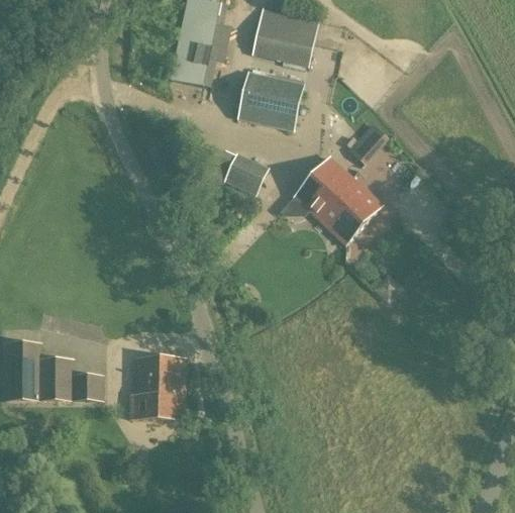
[(316,19),(262,7),(250,56),(306,68),(316,19)]
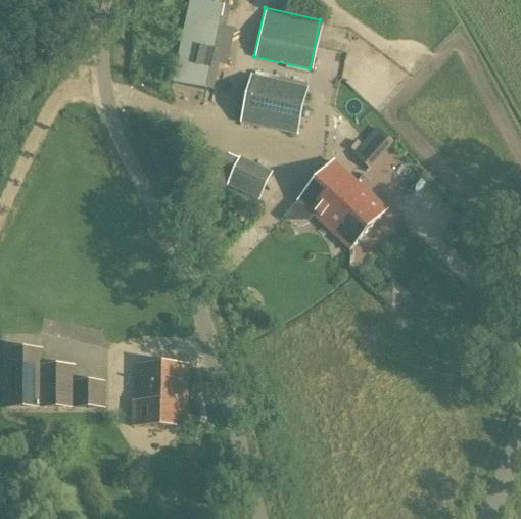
[(185,16),(172,81),(211,88),(216,62),(225,64),(233,26),(185,16)]
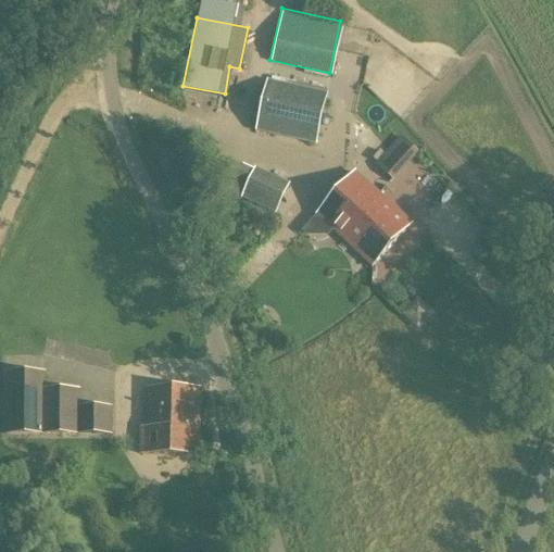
[(265,79),(254,127),(313,140),(324,93),(265,79)]
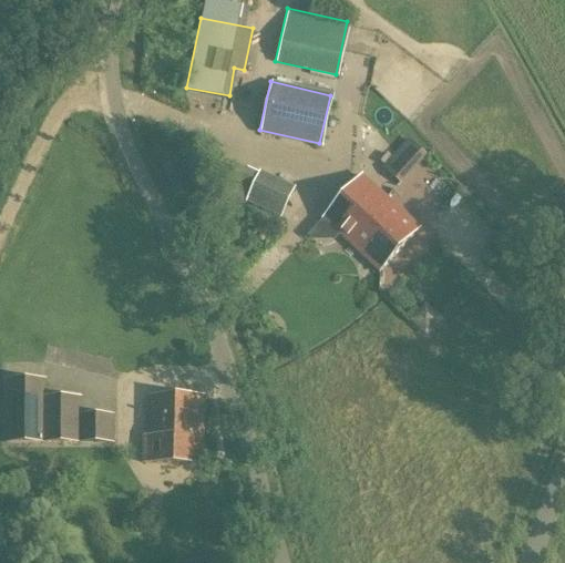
[(404,133),(378,163),(397,180),(422,151),(404,133)]
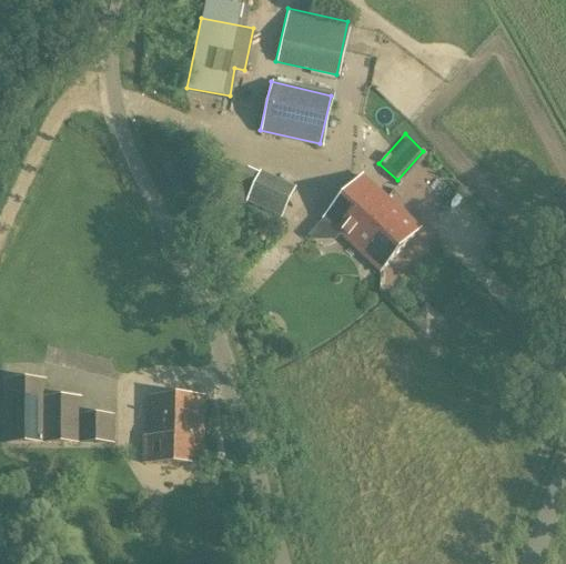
[(258,172),(230,158),(216,183),(244,197),(278,214),(293,185),(260,169),(258,172)]
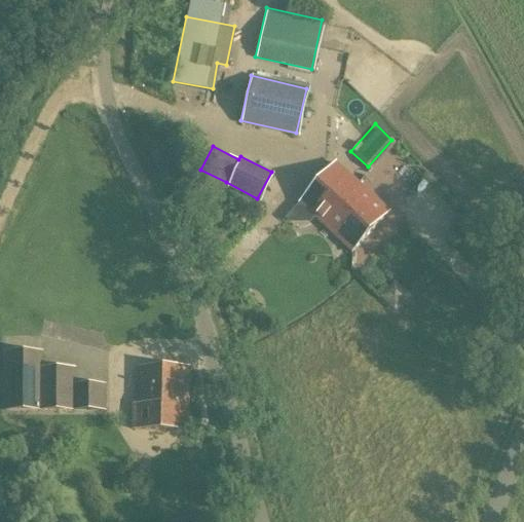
[(333,162),(298,200),(349,248),(384,210),(333,162)]
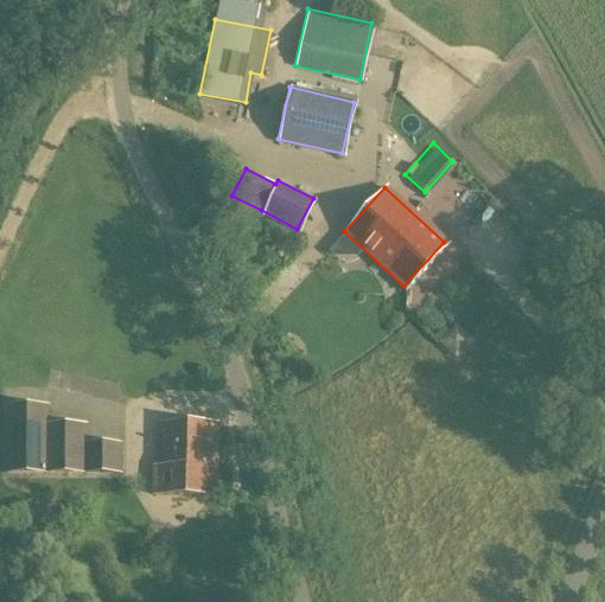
[(451,321),(435,339),(452,354),(467,337),(451,321)]
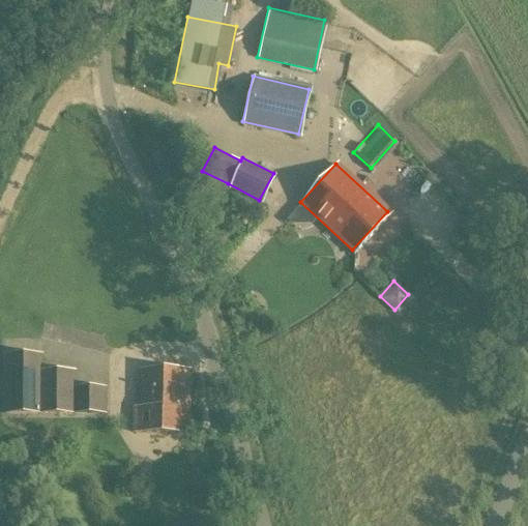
[(38,351),(4,352),(5,411),(74,410),(104,410),(105,384),(72,383),(72,368),(38,369),(38,351)]
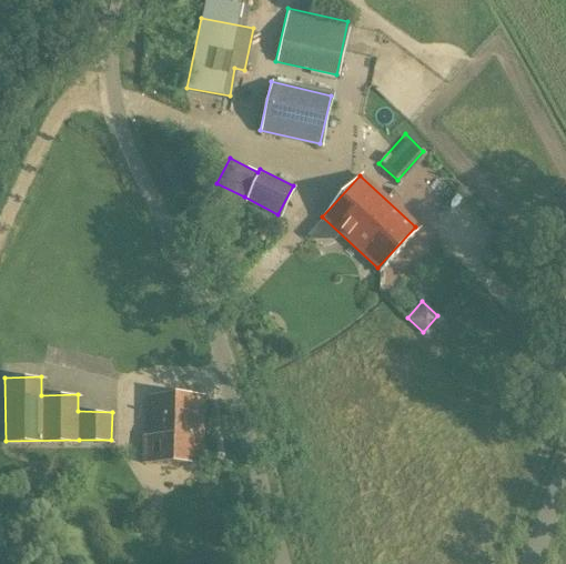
[(148,394),(148,435),(144,435),(144,460),(200,461),(201,395),(148,394)]
